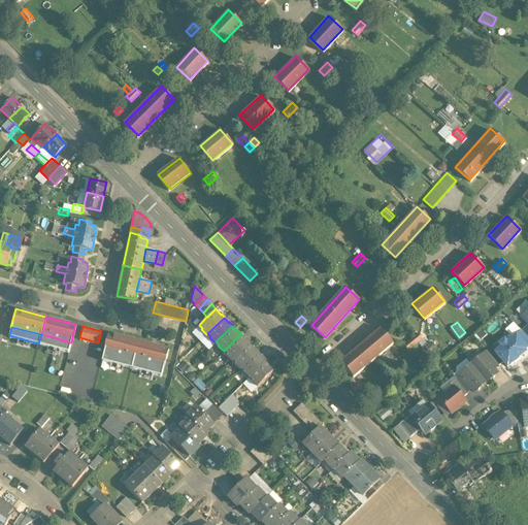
[(380,328),(340,361),(353,375),(392,342),(380,328)]
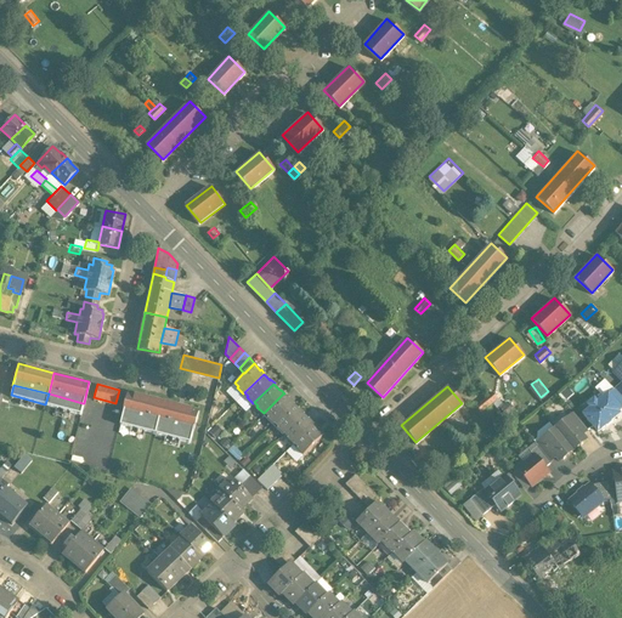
[(621,396),(615,389),(614,387),(608,392),(620,408),(621,406),(621,396)]
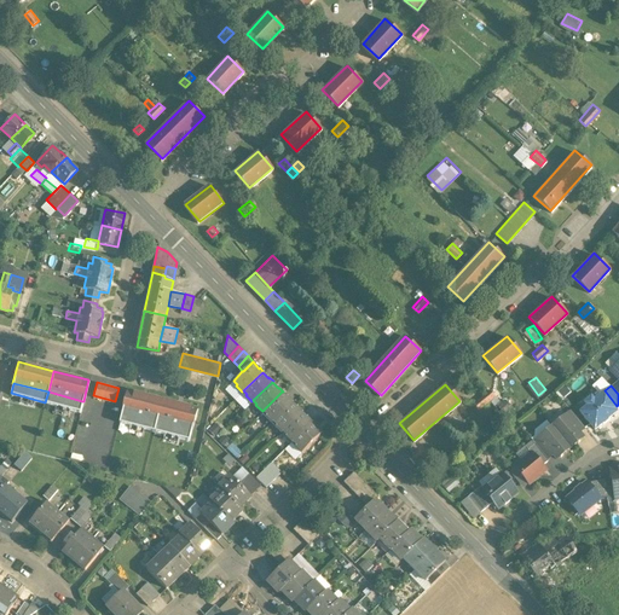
[(162,399),(126,389),(121,411),(156,419),(162,399)]
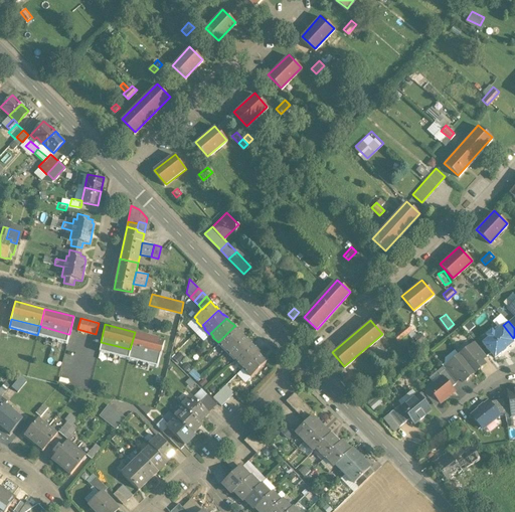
[(407,324),(393,335),(398,340),(411,329),(407,324)]
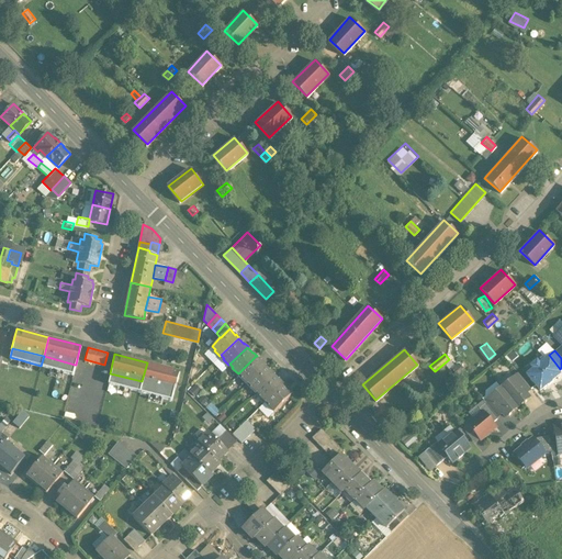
[(539,364),(537,360),(531,365),(534,368),(527,373),(540,389),(559,373),(557,371),(560,369),(549,355),(539,364)]
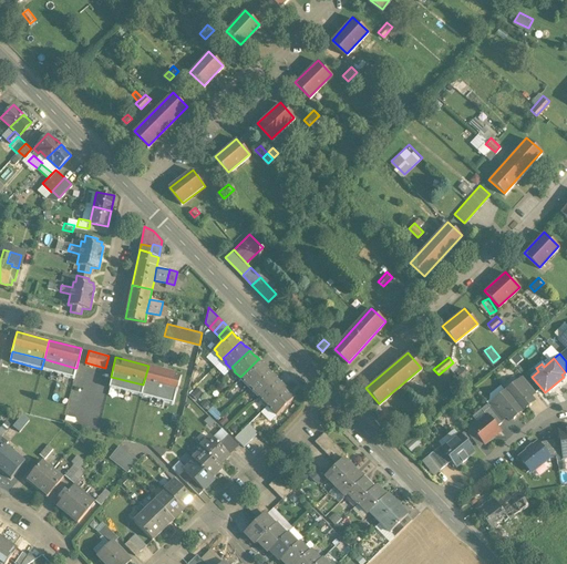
[(75,368),(44,359),(41,369),(73,377),(75,368)]
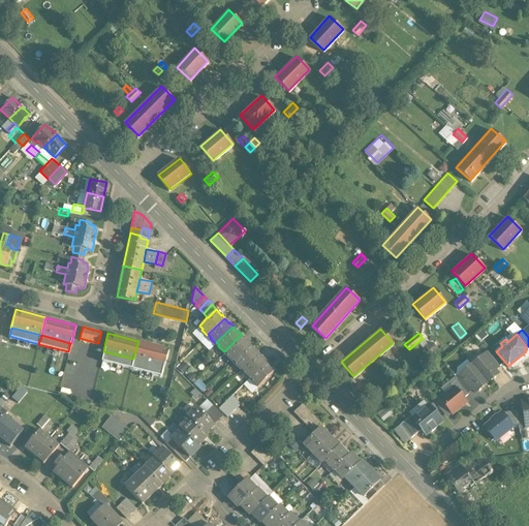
[(241,335),(224,351),(227,354),(232,361),(232,360),(249,344),(250,343),(247,340),(247,341),(241,335)]
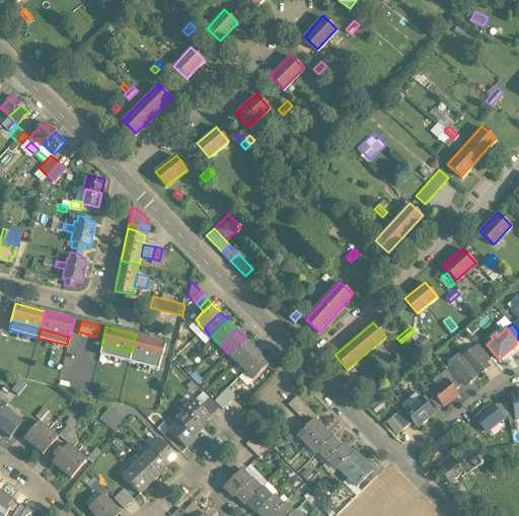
[(165,342),(136,335),(131,352),(160,360),(165,342)]
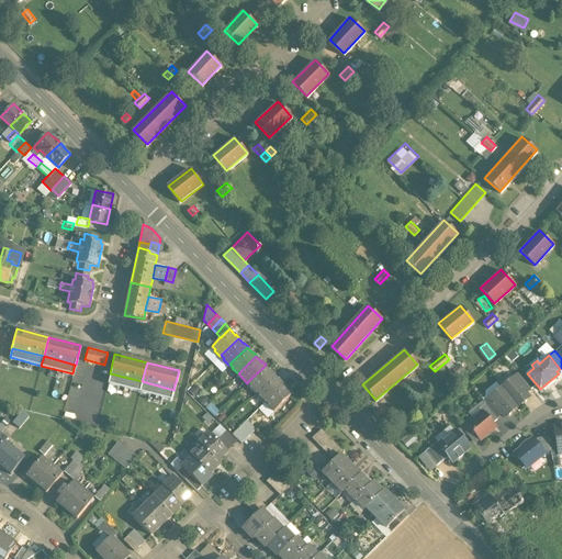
[(265,366),(247,382),(251,386),(250,387),(256,392),(257,391),(273,375),(274,373),(271,370),(270,371),(265,366)]
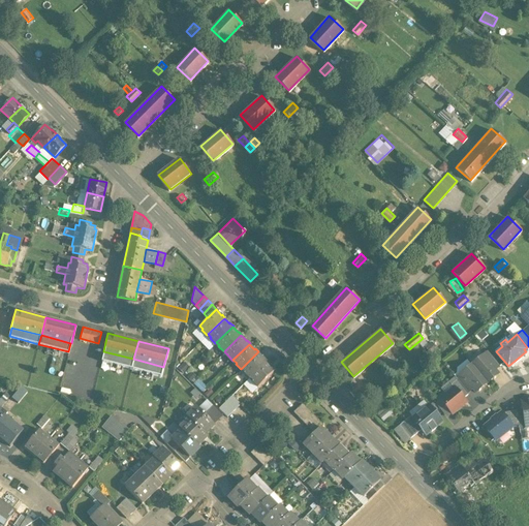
[(499,365),(488,350),(483,354),(494,369),(499,365)]
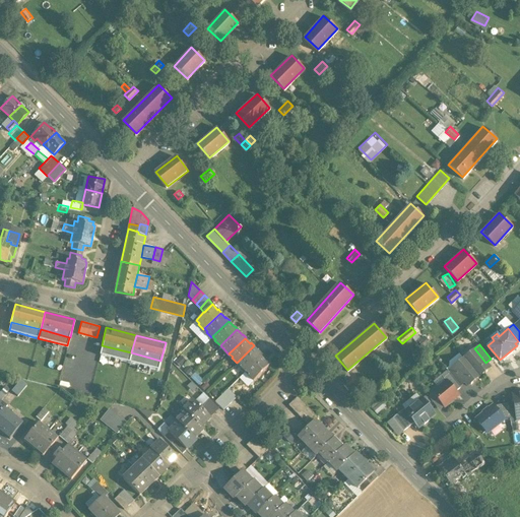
[(131,352),(102,345),(100,354),(129,362),(131,352)]
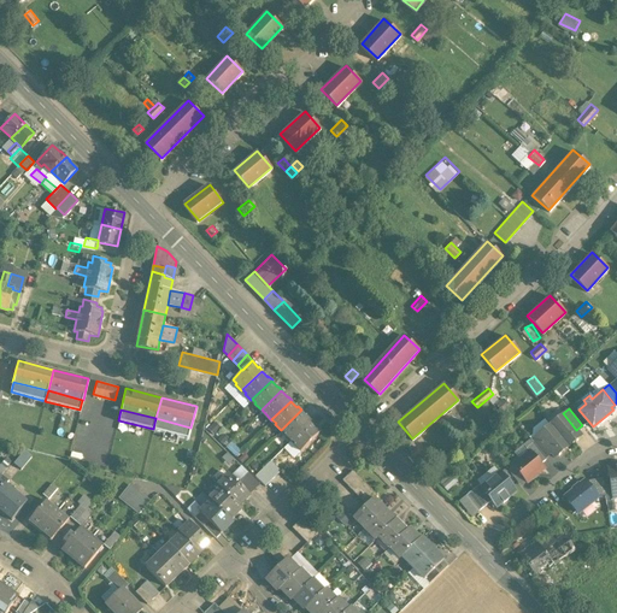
[(300,411),(282,429),(285,432),(285,434),(291,440),(292,438),(310,420),(311,419),(307,417),(300,411)]
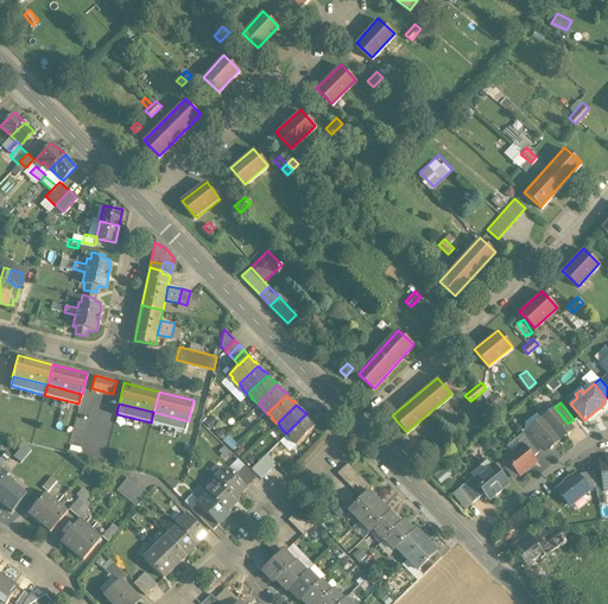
[(568,424),(555,407),(542,418),(559,438),(565,433),(568,433),(570,431),(570,430),(572,427),(568,424)]
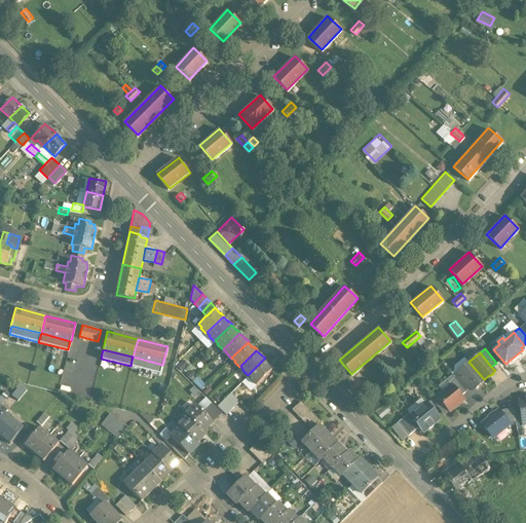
[(162,365),(133,357),(130,366),(160,374),(162,365)]
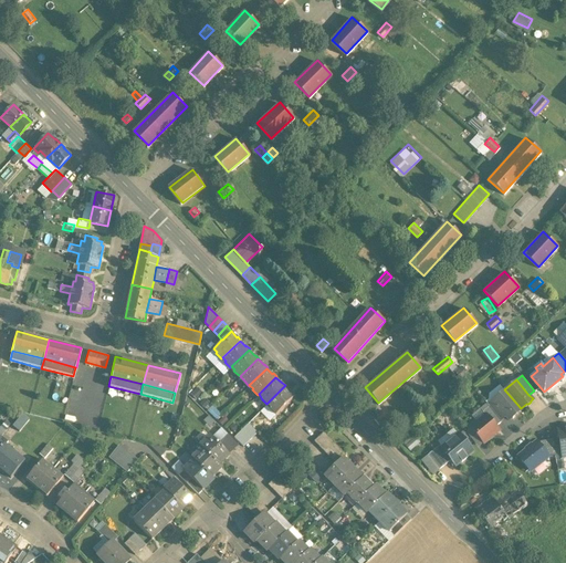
[(284,386),(268,403),(271,406),(270,407),(275,414),(294,395),(291,392),(284,386)]
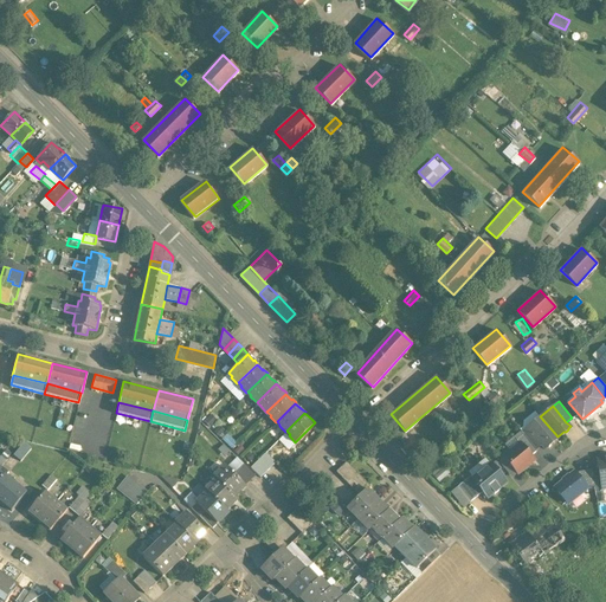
[(558,437),(540,416),(527,426),(541,442),(545,447),(547,446),(548,446),(550,444),(550,442),(558,437)]
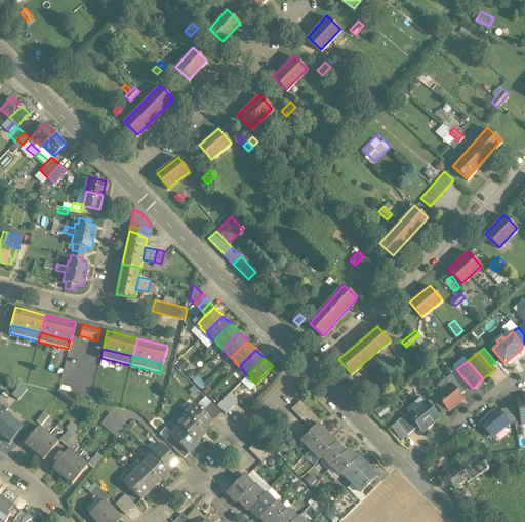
[(469,384),(456,369),(452,373),(453,375),(463,388),(469,384)]
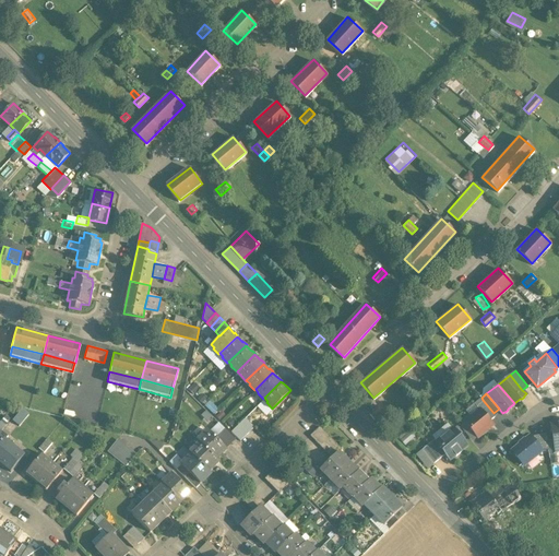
[(494,413),(483,400),(477,404),(480,409),(489,418),(495,414),(494,413)]
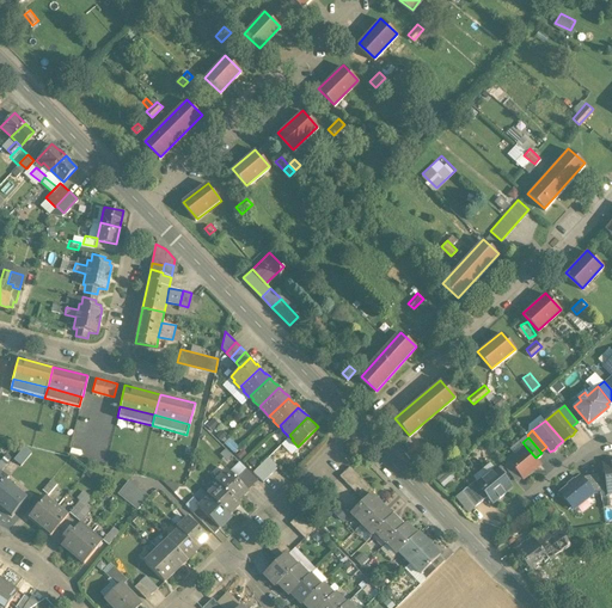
[(415,442),(404,450),(409,458),(420,448),(415,442)]
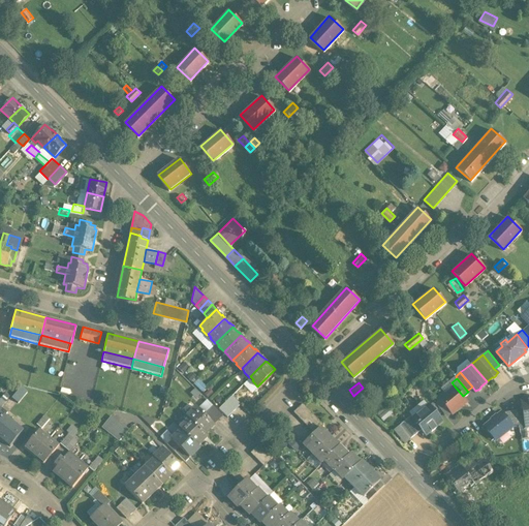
[(455,387),(440,398),(452,412),(466,400),(463,396),(455,387)]
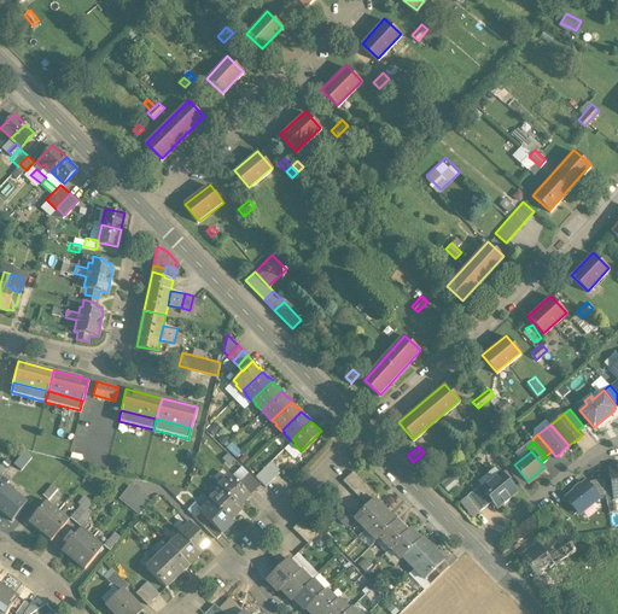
[(281,471),(270,460),(266,465),(275,475),(281,471)]
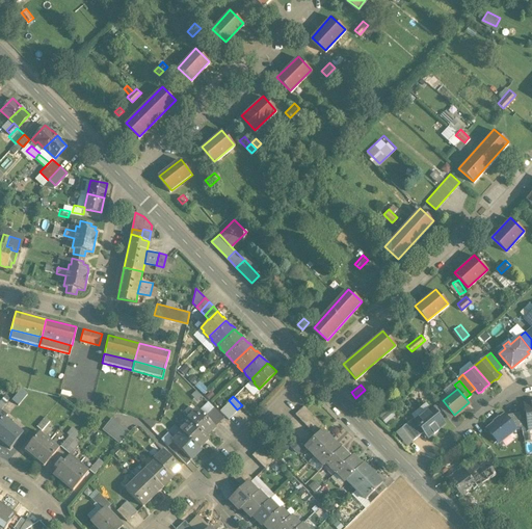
[(237,410),(229,400),(224,404),(233,414),(237,410)]
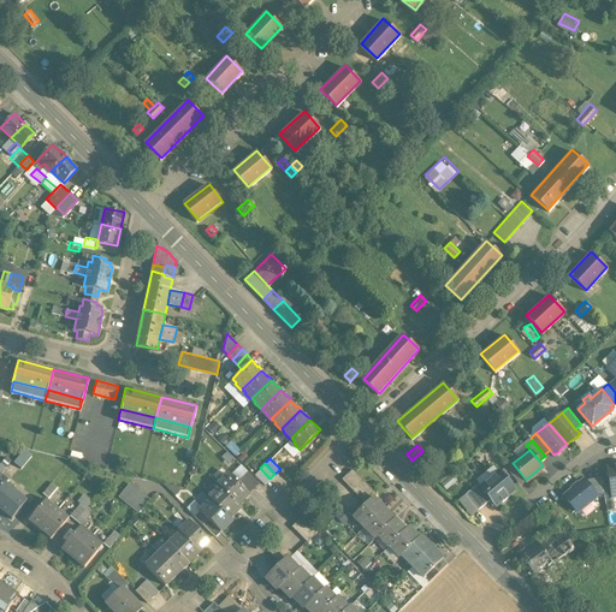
[(270,479),(260,468),(255,474),(265,483),(270,479)]
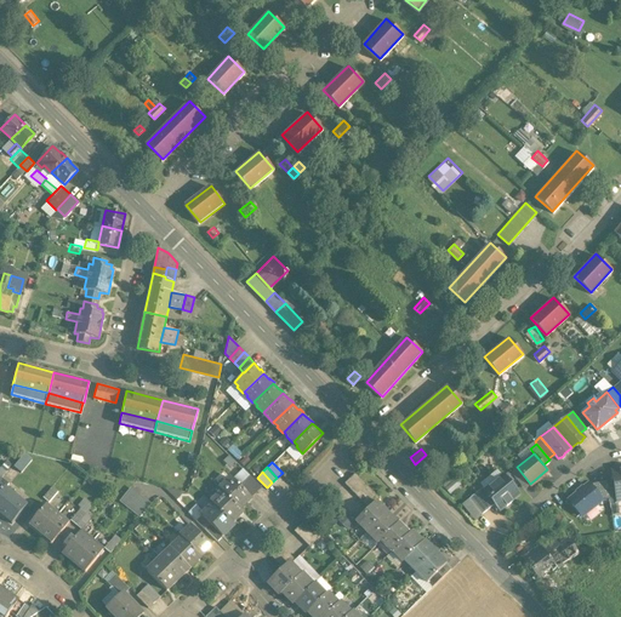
[(354,472),(345,481),(349,487),(360,476),(354,472)]
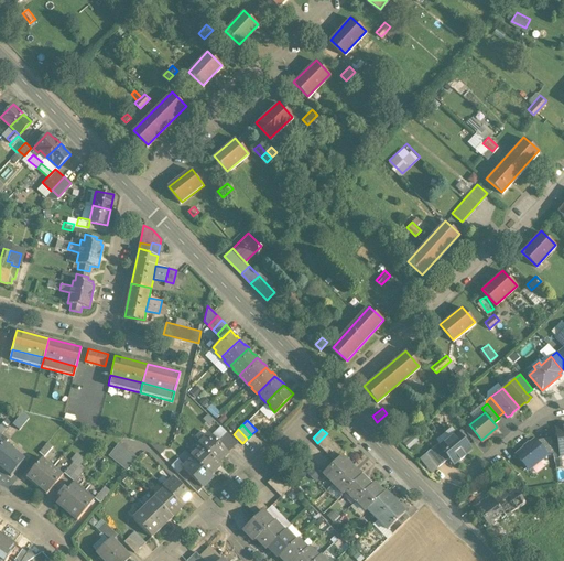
[(237,442),(226,431),(221,435),(232,446),(237,442)]
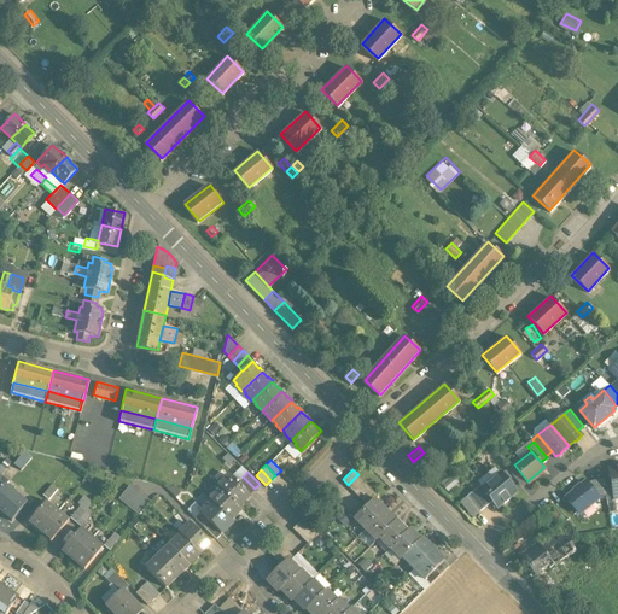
[(482,486),(493,500),(497,506),(502,501),(503,502),(509,497),(508,496),(516,490),(500,472),(482,486)]
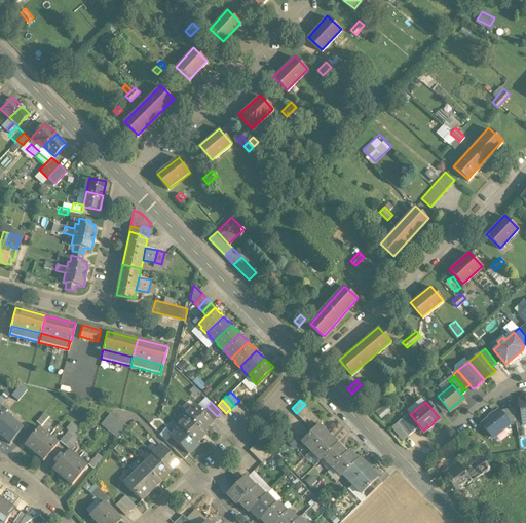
[(202,410),(195,404),(186,413),(188,415),(202,430),(212,420),(202,410)]
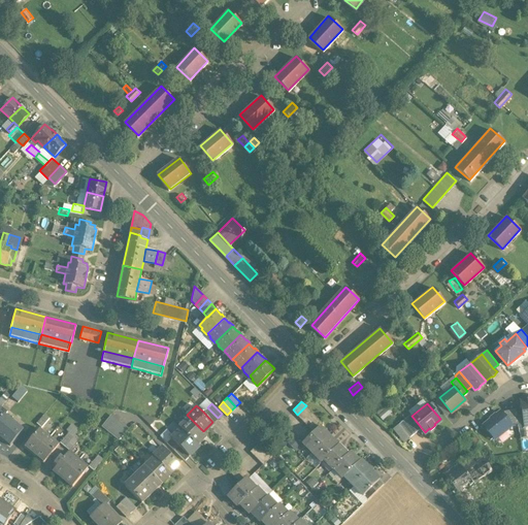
[(306,405),(297,415),(301,419),(310,409),(306,405)]
